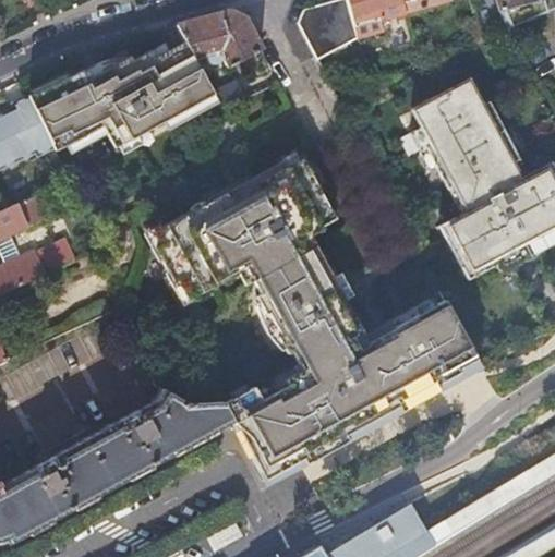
[(323,58),(360,39),(349,0),(333,0),(306,8),(304,22),(323,58)]
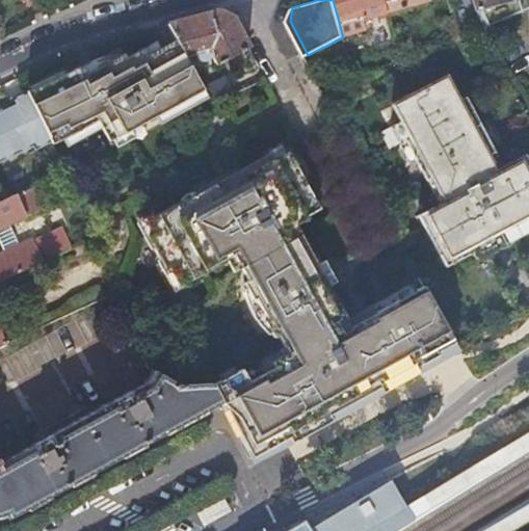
[(333,0),(343,37),(367,31),(364,19),(358,0),(333,0)]
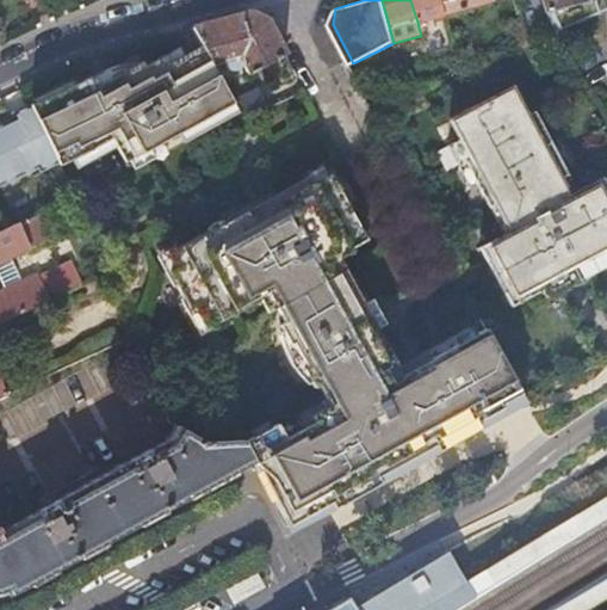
[(410,0),(417,22),(445,14),(446,14),(441,0),(410,0)]
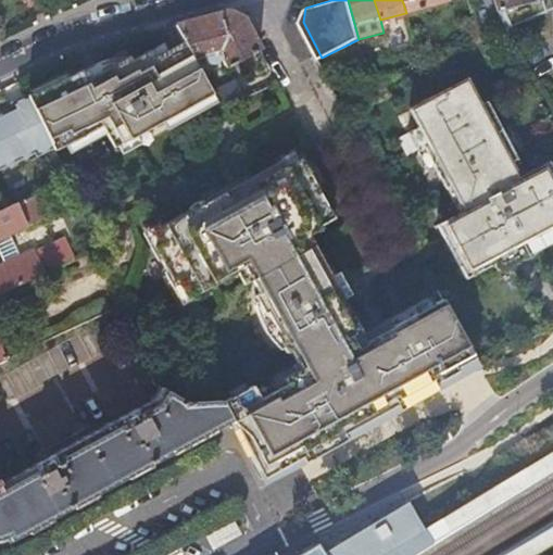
[(402,0),(406,13),(452,0),(402,0)]
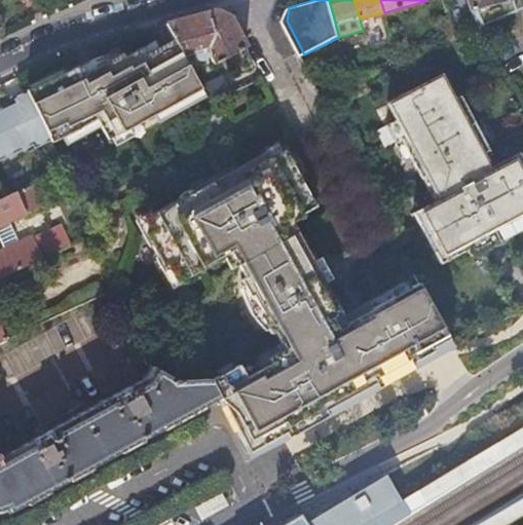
[(476,9),(481,28),(500,20),(496,4),(509,0),(471,0),(474,10),(476,9)]
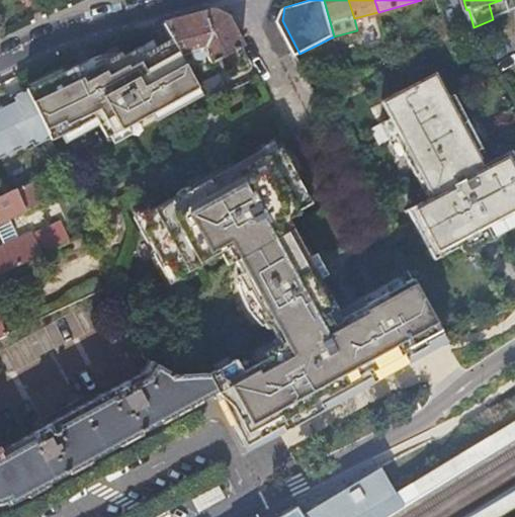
[(228,15),(217,9),(190,16),(166,23),(174,38),(183,56),(191,53),(192,53),(196,59),(200,60),(204,59),(206,58),(208,55),(209,55),(215,63),(246,46),(228,15)]
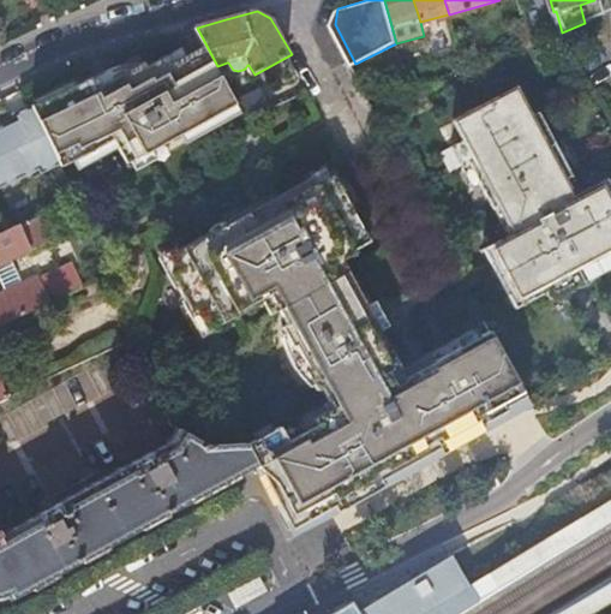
[(36,106),(60,158),(81,148),(84,155),(114,138),(127,164),(237,103),(235,102),(217,66),(207,46),(173,63),(169,54),(149,65),(147,60),(106,82),(99,87),(93,75),(36,105),(36,106)]
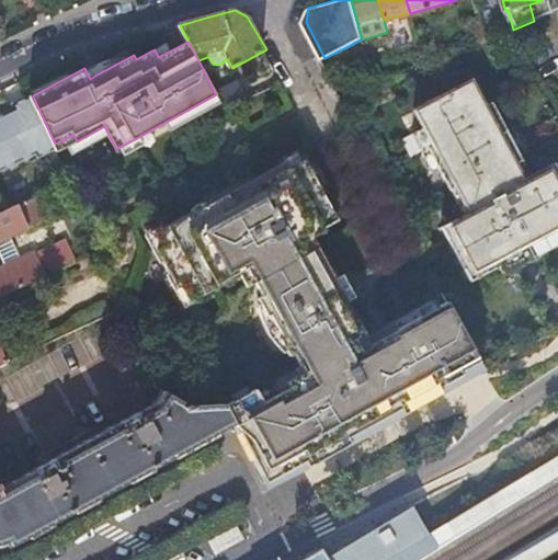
[(446,224),(475,277),(521,252),(519,248),(538,237),(541,242),(557,232),(557,164),(556,161),(525,178),(517,163),(524,159),(493,101),(486,105),(473,79),(418,109),(436,144),(431,146),(454,187),(458,185),(473,209),(446,224)]
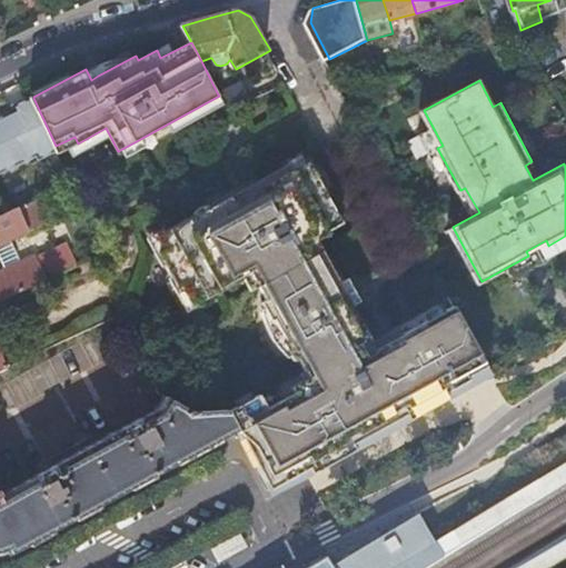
[(244,82),(218,95),(219,96),(227,111),(252,100),(244,82)]
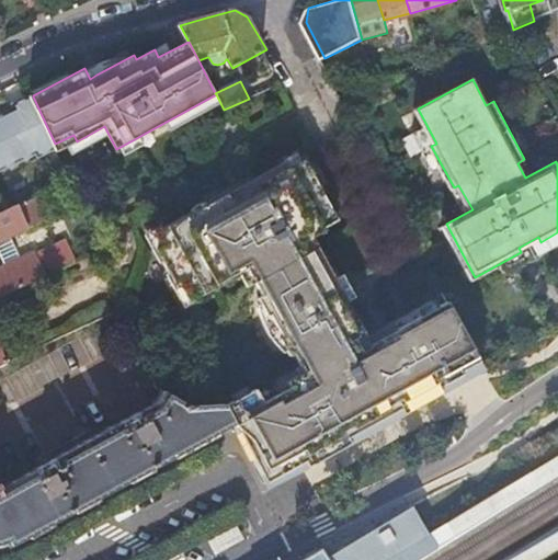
[(55,144),(33,96),(16,104),(19,107),(3,115),(0,116),(0,170),(38,152),(41,157),(57,149),(55,144)]
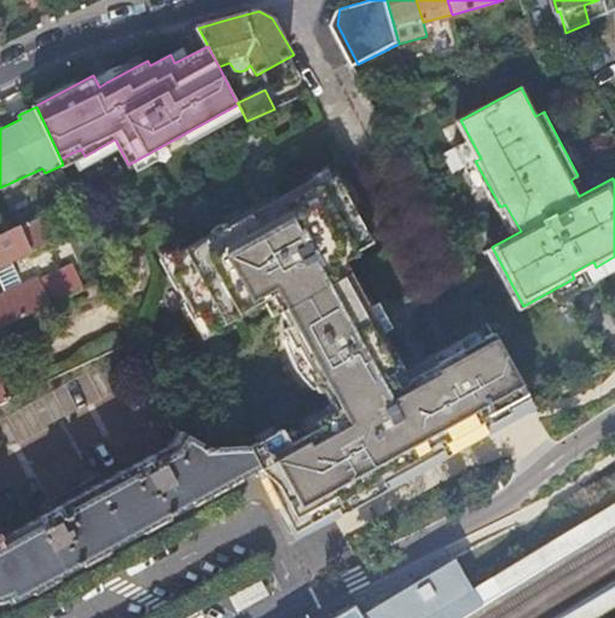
[(332,398),(250,444),(262,466),(261,467),(261,468),(267,473),(284,506),(286,504),(294,518),(309,524),(315,520),(315,521),(346,506),(342,500),(379,479),(383,484),(398,475),(395,471),(433,449),(435,455),(450,446),(448,442),(486,421),(488,425),(518,408),(534,399),(491,321),(457,340),(462,348),(424,369),(413,376),(410,381),(402,386),(394,370),(399,369),(390,354),(379,333),(386,329),(381,321),(361,286),(354,289),(346,275),(341,277),(332,261),(340,258),(346,258),(375,242),(337,173),(318,183),(282,203),(255,217),(251,211),(172,253),(180,267),(173,271),(193,311),(197,310),(210,329),(266,300),(270,294),(277,289),(286,305),(282,307),(332,398)]
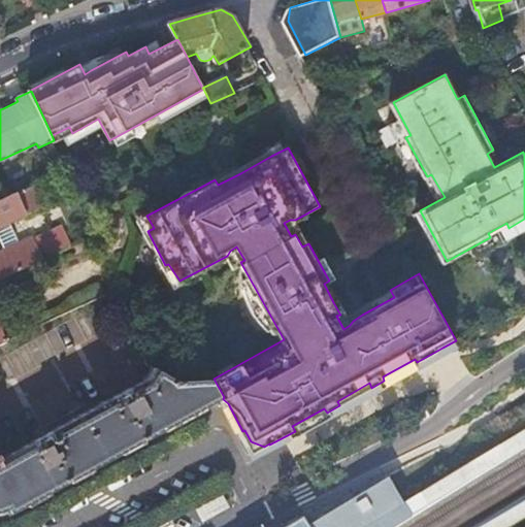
[(224,174),(215,179),(218,185),(240,173),(237,167),(224,174)]
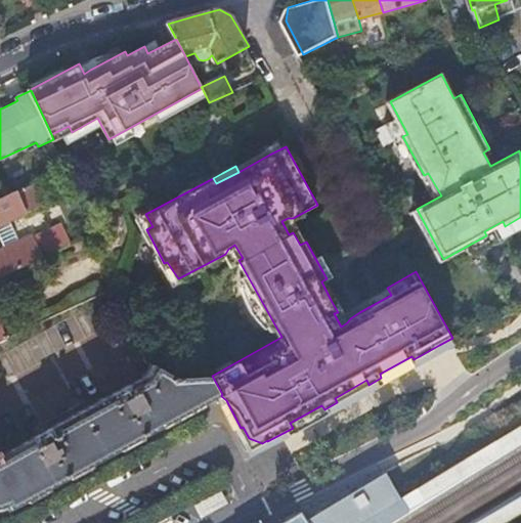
[(48,203),(39,181),(0,199),(0,226),(28,214),(27,213),(48,203)]
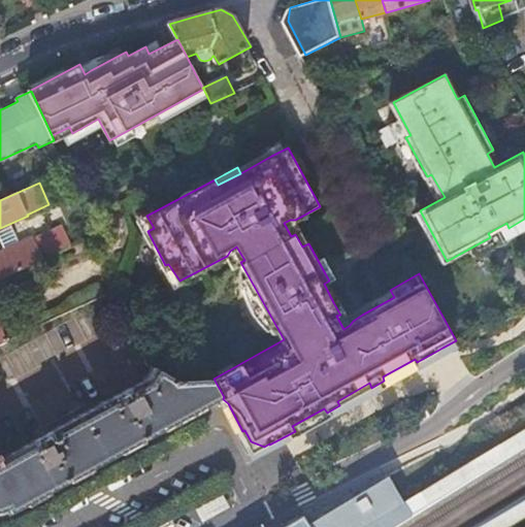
[(0,280),(58,254),(50,237),(38,242),(36,237),(21,244),(20,242),(0,252),(0,280)]
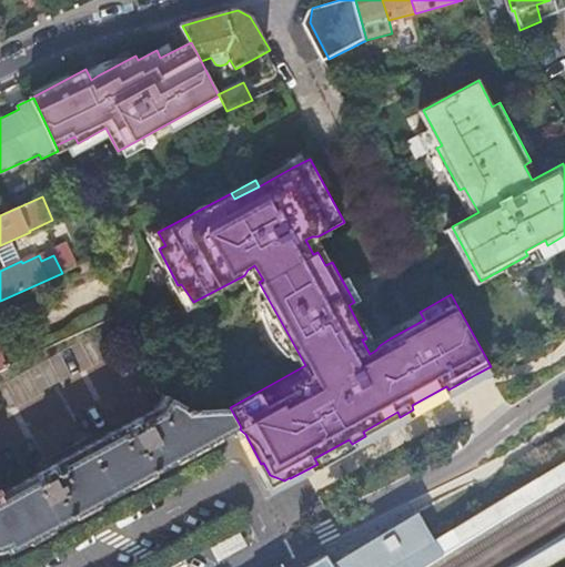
[(364,321),(354,302),(349,305),(359,325),(364,321)]
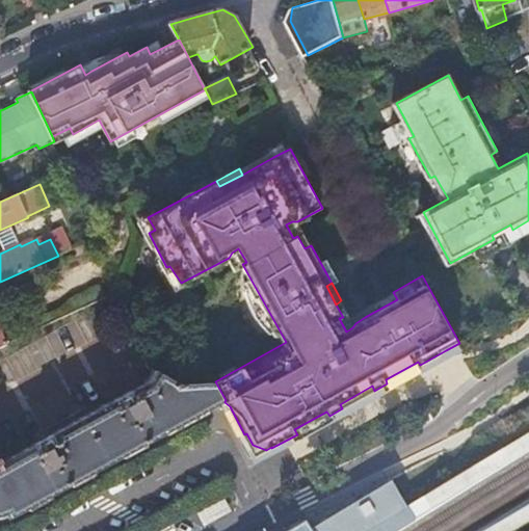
[(0,320),(0,347),(9,344),(0,320)]
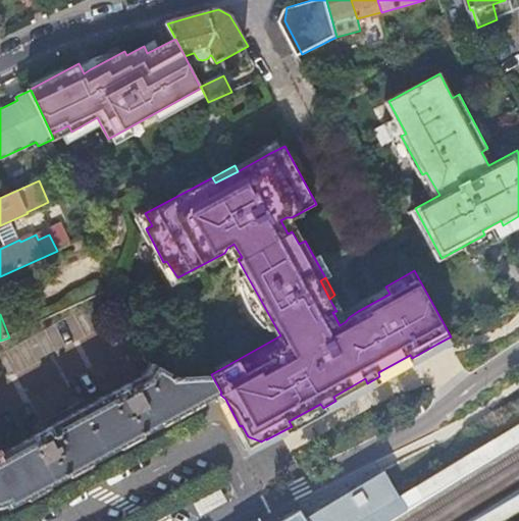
[(0,505),(11,502),(14,506),(220,394),(221,393),(211,374),(211,373),(177,375),(154,361),(147,372),(4,453),(1,449),(0,450),(0,505)]
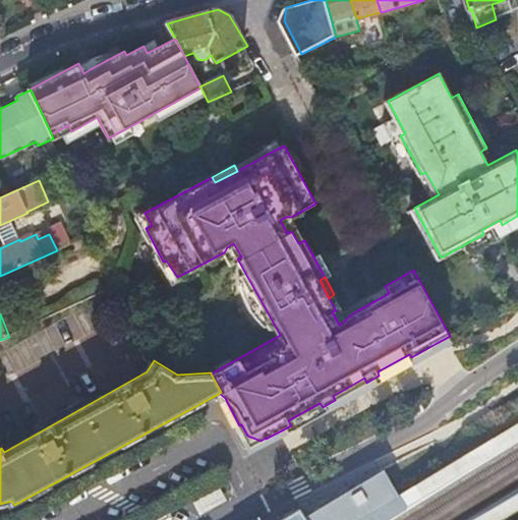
[(333,396),(335,400),(366,383),(364,378),(333,396)]
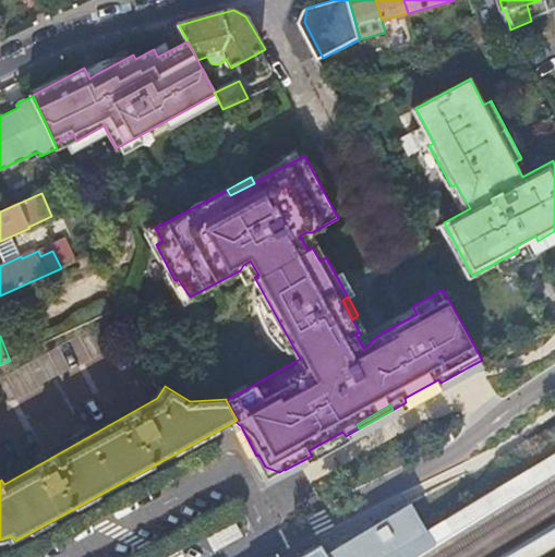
[(309,450),(312,456),(346,436),(342,432),(309,450)]
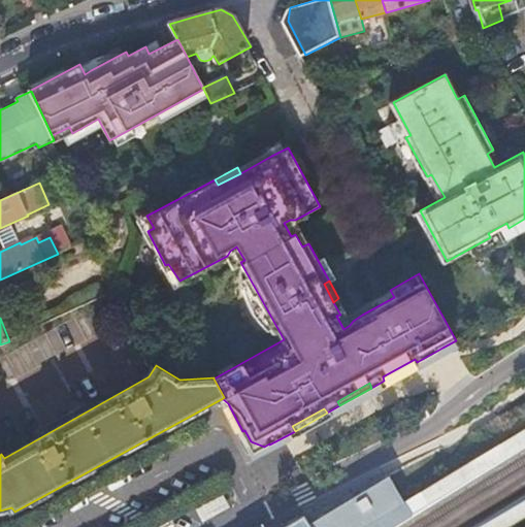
[(524,425),(403,500),(411,512),(524,441),(524,425)]
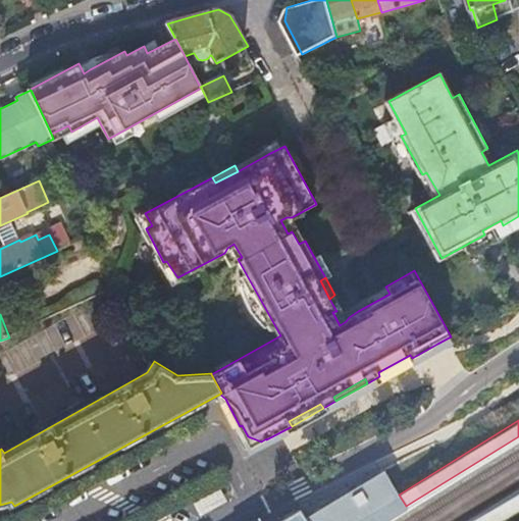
[(242,425),(240,426),(251,448),(266,439),(266,438),(261,441),(248,436),(242,425)]
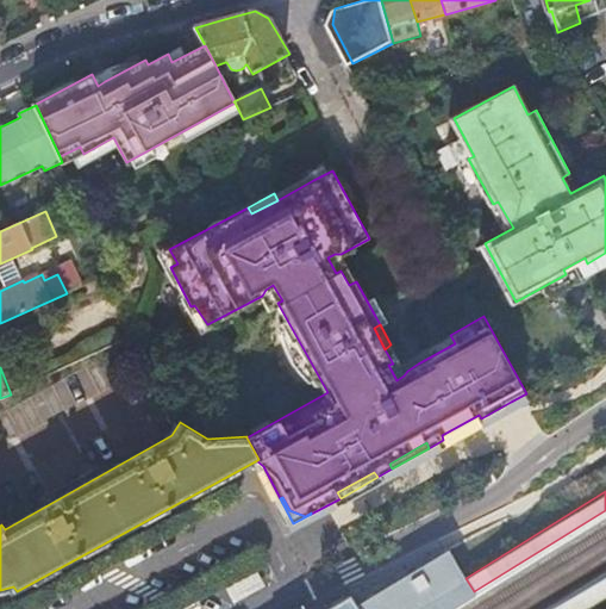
[(451,554),(447,547),(438,551),(433,554),(374,590),(366,596),(360,600),(354,589),(338,598),(322,608),(320,608),(413,608),(455,584),(460,582),(466,578),(460,567),(451,554)]
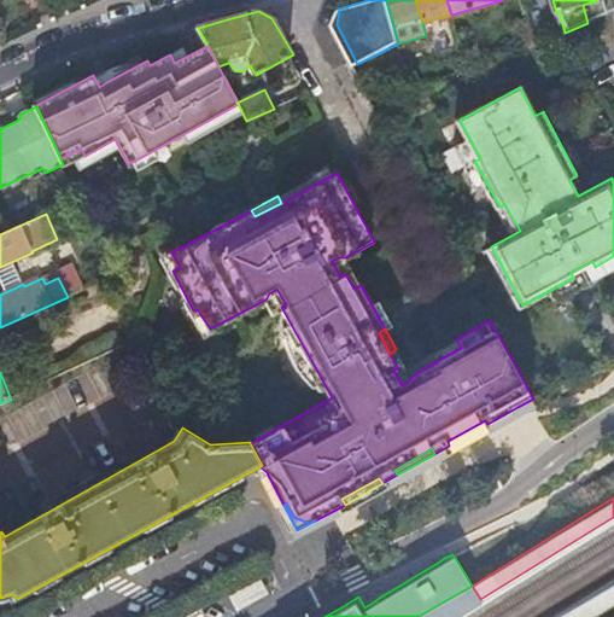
[(450,616),(480,599),(472,586),(466,589),(461,592),(419,616),(450,616)]
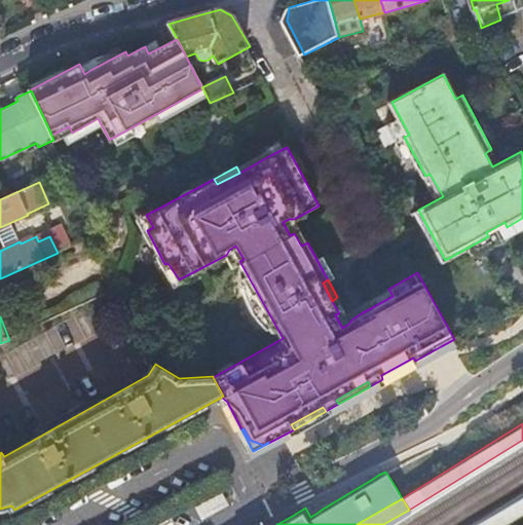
[(509,524),(522,516),(522,498),(478,524),(509,524)]
